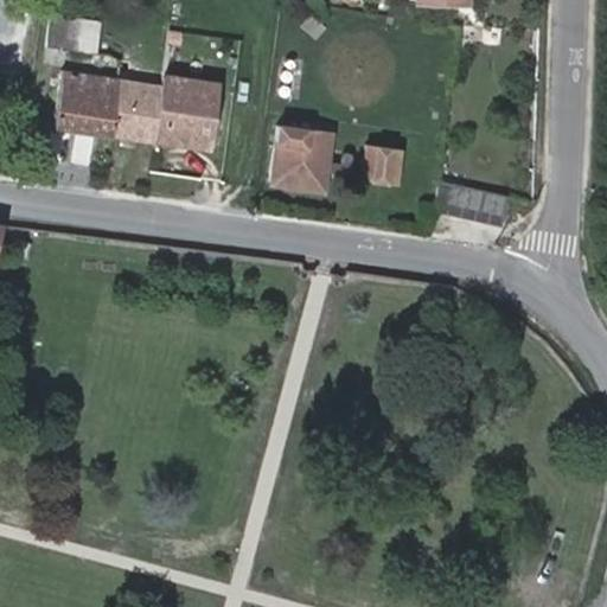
[(101,23),(51,16),(46,45),(97,52),(97,46),(101,23)]
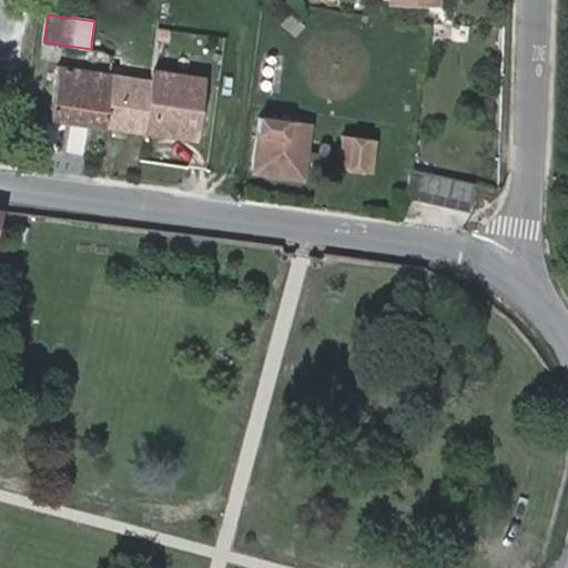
[(57,67),(50,118),(104,125),(111,74),(99,73),(100,61),(84,60),(83,70),(57,67)]
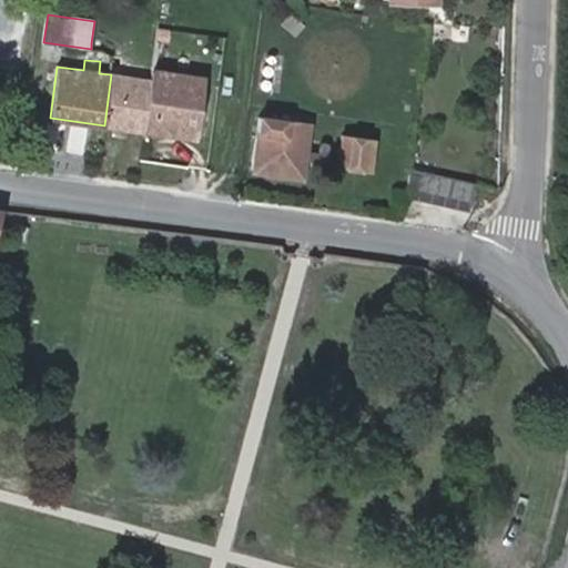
[(152,68),(118,63),(112,62),(111,74),(151,80),(152,68)]
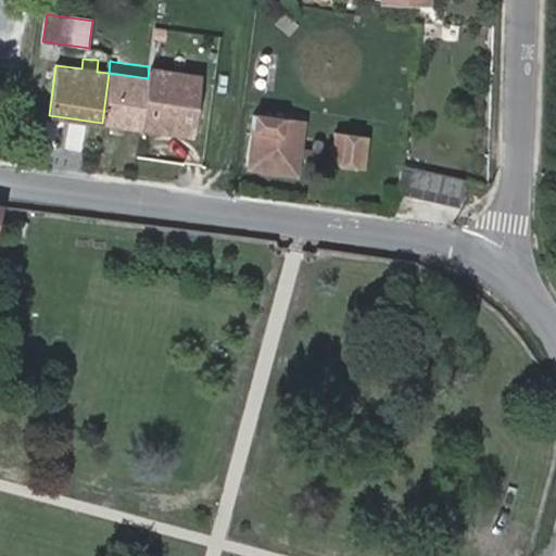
[(148,78),(109,73),(102,123),(194,135),(202,74),(149,66),(148,78)]
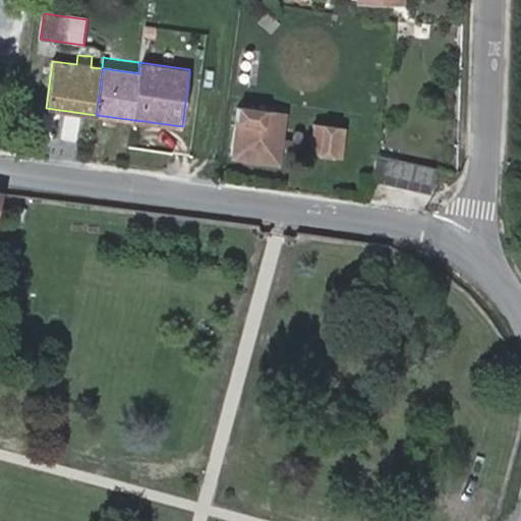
[(239,107),(235,148),(264,152),(263,160),(279,162),(281,146),(282,139),(285,113),(239,107)]
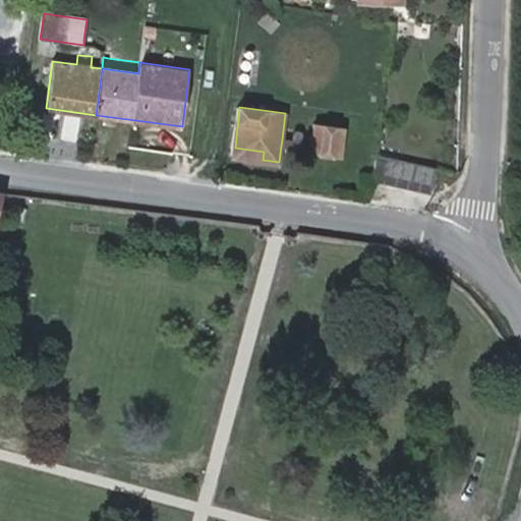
[(341,157),(345,127),(315,123),(313,143),(312,150),(312,153),(341,157)]
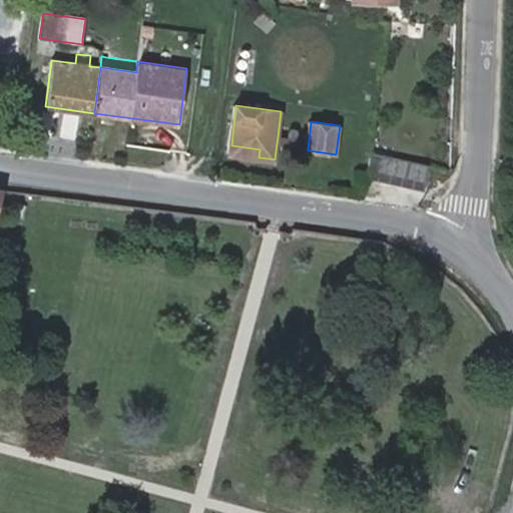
[(277,143),(290,145),(290,138),(278,137),(277,143)]
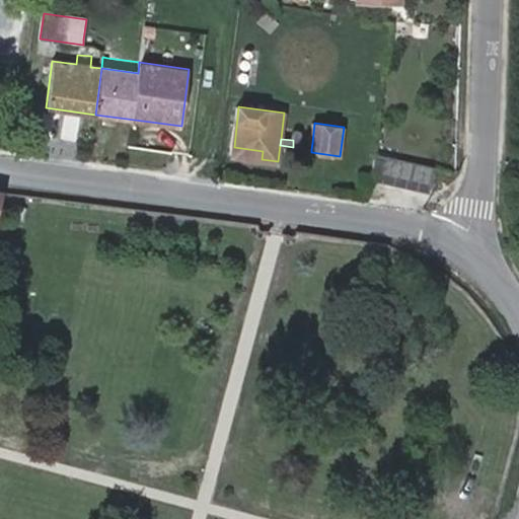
[(234,147),(233,155),(262,159),(263,151),(234,147)]
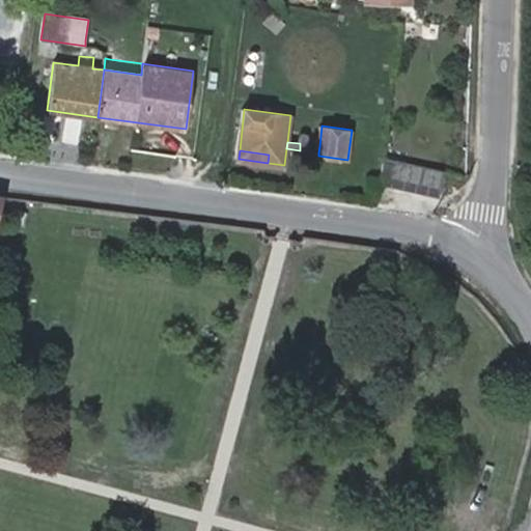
[(383,168),(379,184),(439,197),(445,169),(384,155),(383,168)]
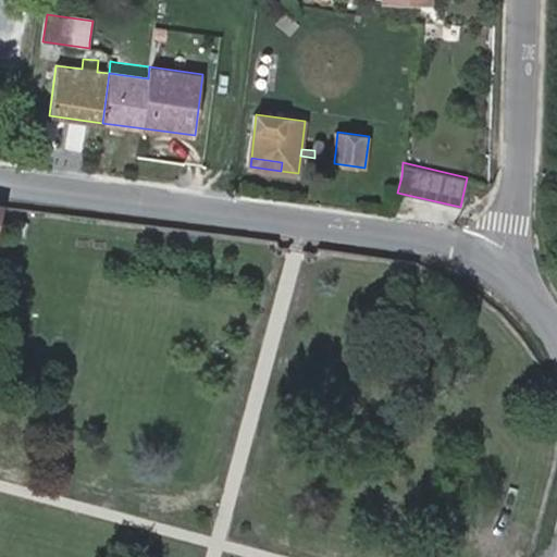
All buildings are outlined.
